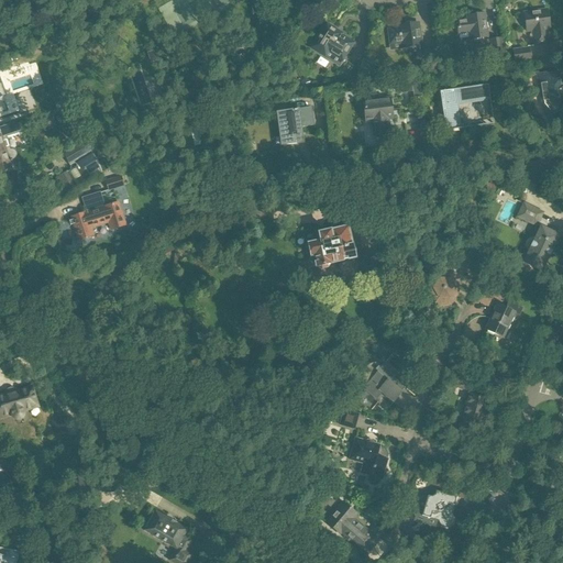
[(549,44),(545,23),(549,23),(547,9),(536,10),(536,11),(523,12),(526,31),(531,31),(532,32),(530,34),(530,36),(531,39),(532,40),(533,46),(549,44)]
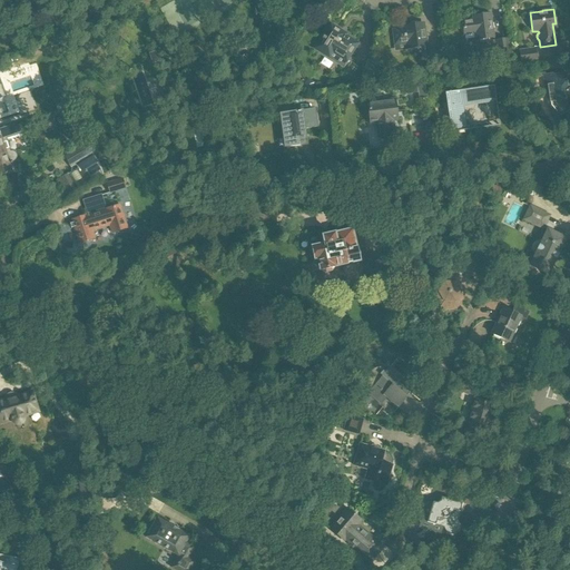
[(488,15),(487,12),(481,13),(480,16),(478,16),(478,19),(462,21),(463,35),(474,32),(475,39),(493,37),(490,13),(488,15)]
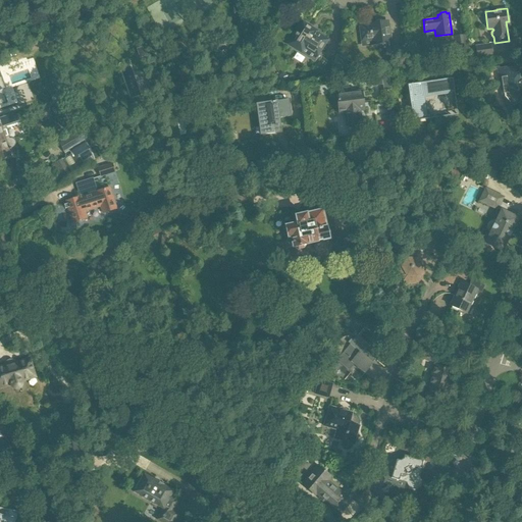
[(292,44),(291,45),(308,56),(310,53),(315,56),(317,53),(325,40),(316,34),(309,30),(310,28),(308,27),(302,22),(299,27),(294,35),(296,36),(297,36),(292,44)]
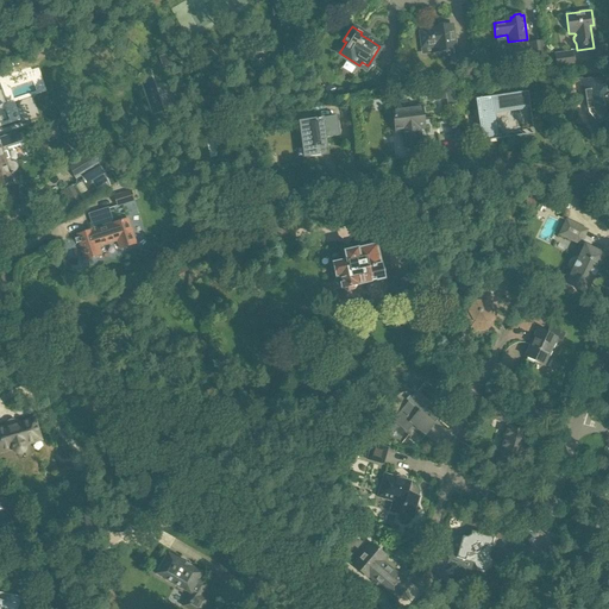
[(456,49),(452,27),(419,32),(421,48),(433,45),(434,51),(449,50),(450,55),(451,69),(471,66),(469,52),(456,55),(454,49),(456,49)]
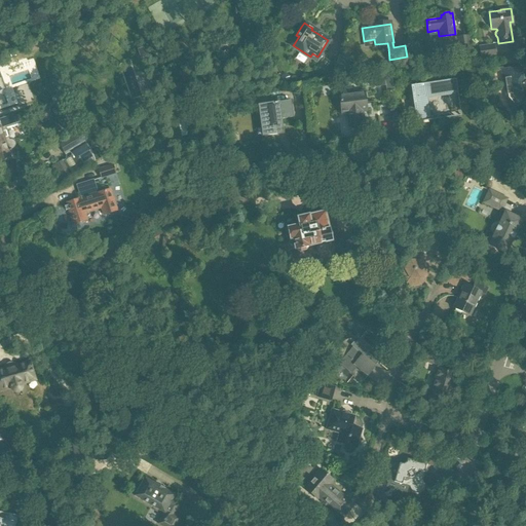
[(458,51),(461,51),(470,50),(467,35),(456,37),(458,51)]
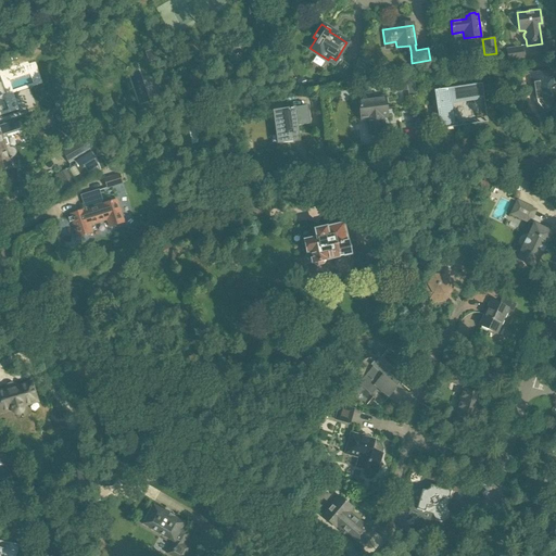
[(507,61),(523,59),(521,47),(506,49),(507,61)]
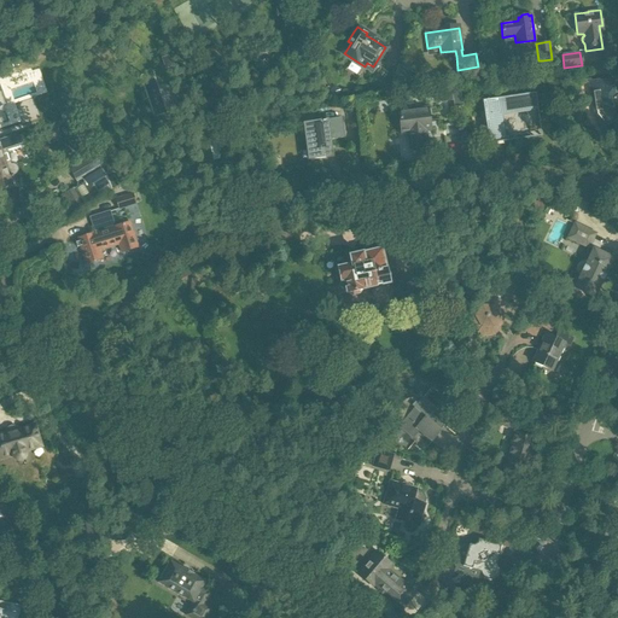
[(552,59),(542,60),(544,73),(553,71),(552,59)]
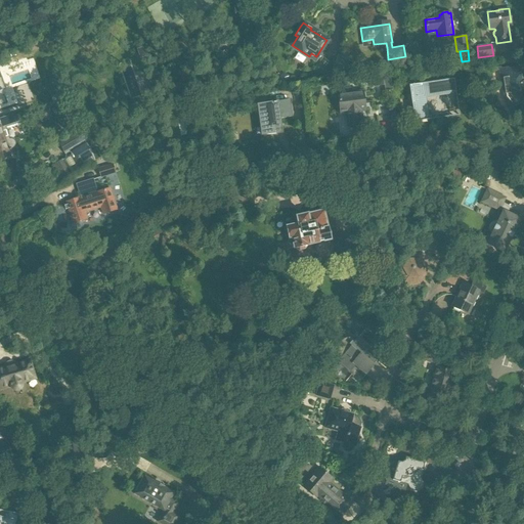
[(522,81),(521,68),(508,70),(508,69),(499,70),(501,82),(504,91),(506,91),(507,97),(511,102),(510,102),(509,103),(508,105),(508,108),(509,110),(513,115),(520,110),(520,111),(523,111),(523,90),(523,87),(523,86),(522,86),(521,82),(523,81),(522,81)]
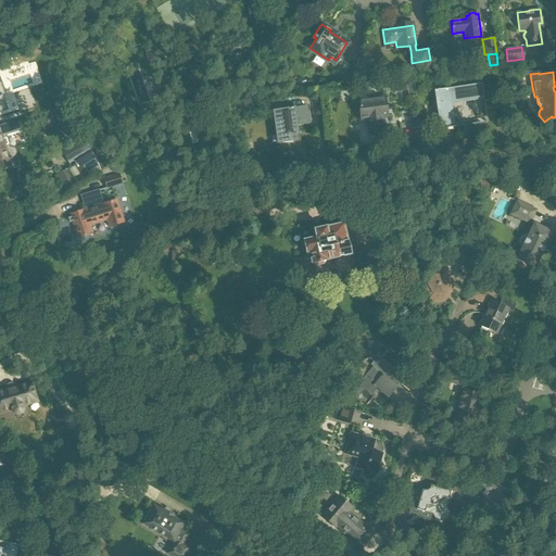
[(405,79),(407,97),(416,96),(413,78),(405,79)]
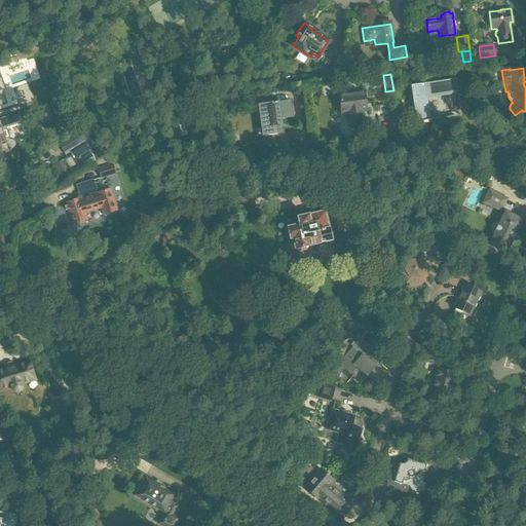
[(384,86),(383,76),(369,78),(370,88),(384,86)]
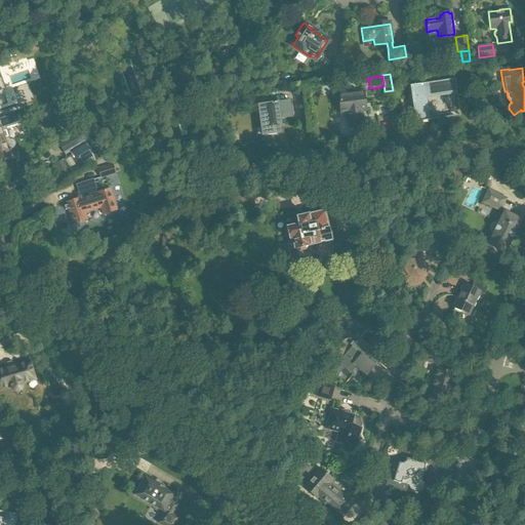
[(414,122),(422,121),(459,116),(454,79),(409,85),(414,122)]
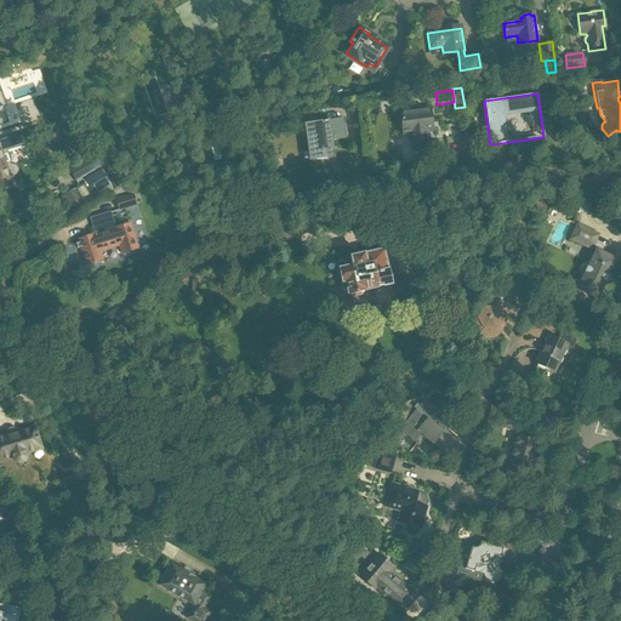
[(429,147),(427,131),(429,130),(428,121),(431,121),(429,108),(400,112),(403,134),(410,132),(412,149),(429,147)]
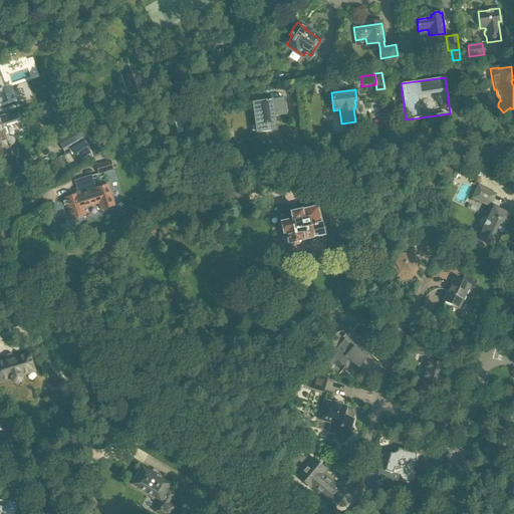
[(285,114),(283,98),(271,99),(271,100),(266,101),(266,100),(252,102),(252,103),(254,103),(257,123),(255,123),(256,133),(270,131),(269,122),(275,121),(274,115),(285,114)]
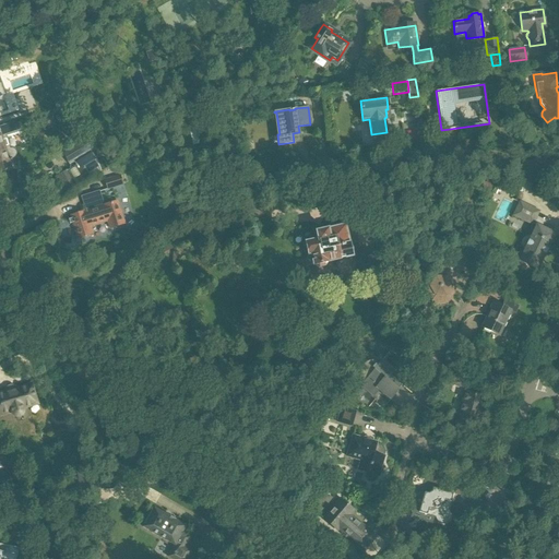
[(18,122),(14,123),(0,128),(0,171),(11,168),(9,159),(13,158),(15,157),(16,155),(15,152),(14,150),(12,149),(10,149),(6,135),(21,130),(18,122)]
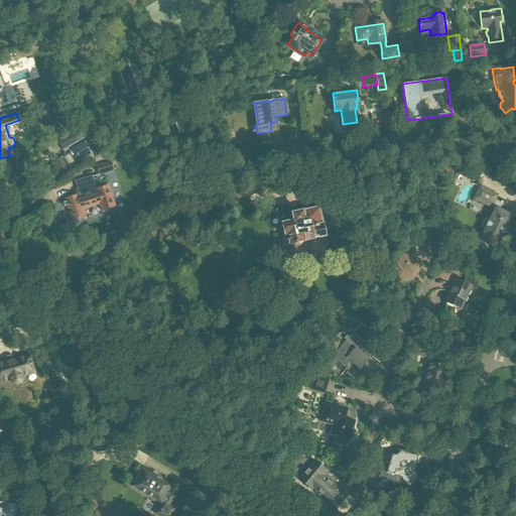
[(83,127),(57,142),(65,152),(69,149),(87,139),(87,138),(83,127)]
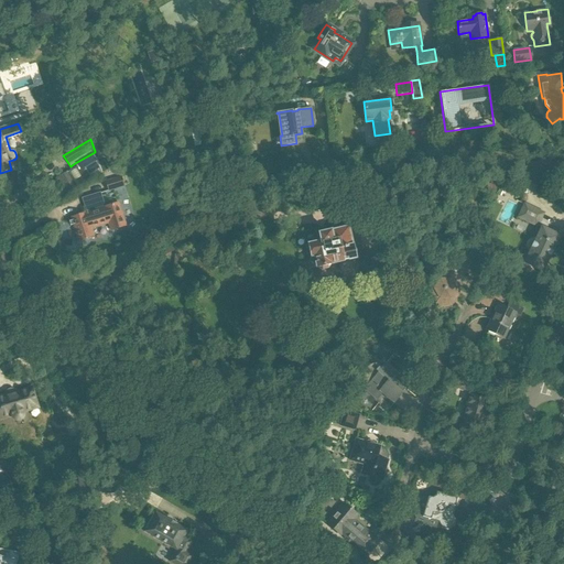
[(68,172),(60,177),(67,191),(102,172),(98,161),(95,152),(75,163),(77,167),(68,172)]
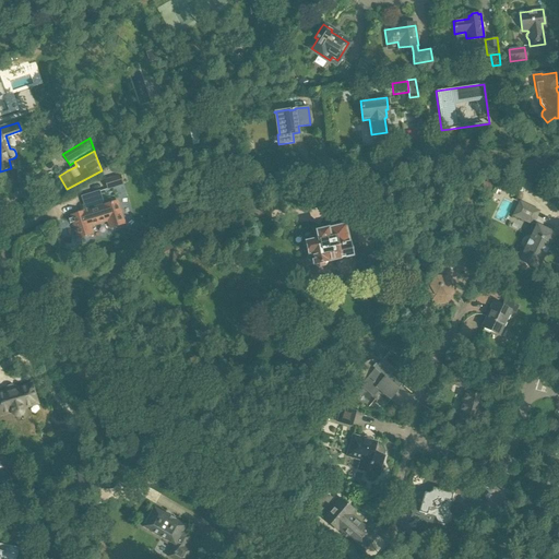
[(105,180),(107,190),(123,185),(121,175),(105,180)]
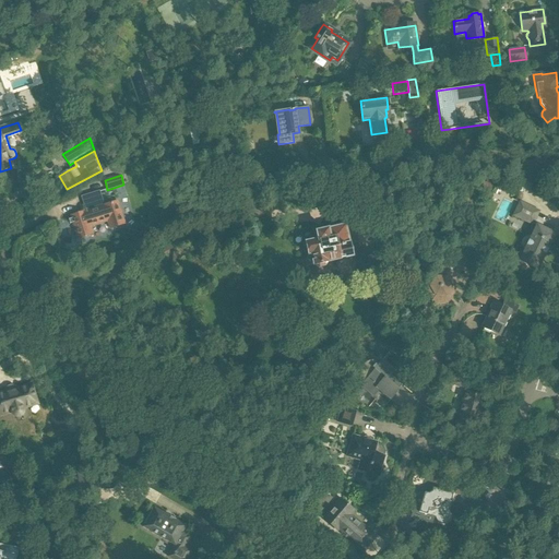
[(56,197),(60,193),(56,187),(51,190),(56,197)]
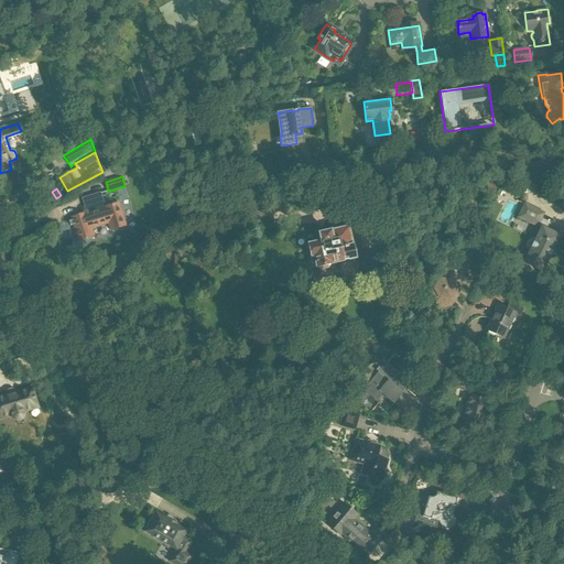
[(105,207),(100,193),(83,198),(85,207),(84,208),(82,213),(82,215),(72,218),(78,240),(93,236),(90,228),(109,223),(111,230),(126,226),(118,203),(105,207)]
